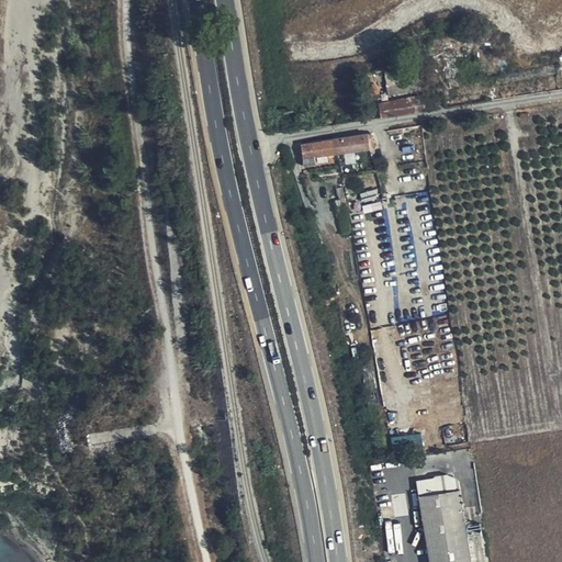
[(419,88),(416,69),(386,76),(390,96),(419,88)]
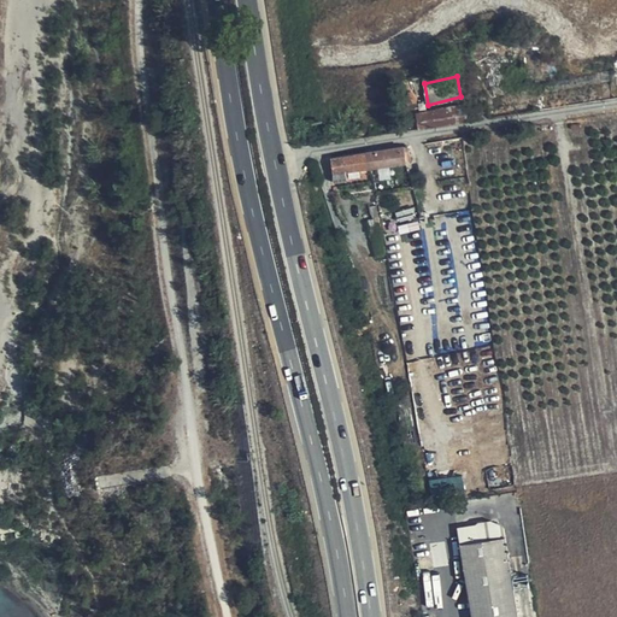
[(417,115),(419,130),(463,123),(468,118),(469,115),(466,115),(464,104),(417,115)]
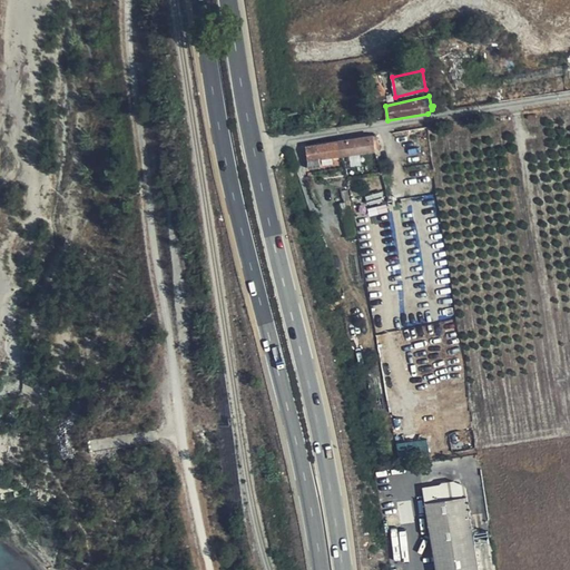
[(429,144),(426,126),(405,130),(408,147),(429,144)]
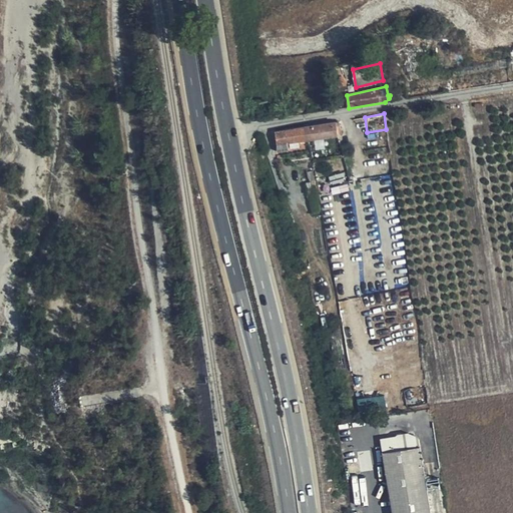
[(336,122),(304,128),(305,140),(339,135),(337,130),(336,122)]
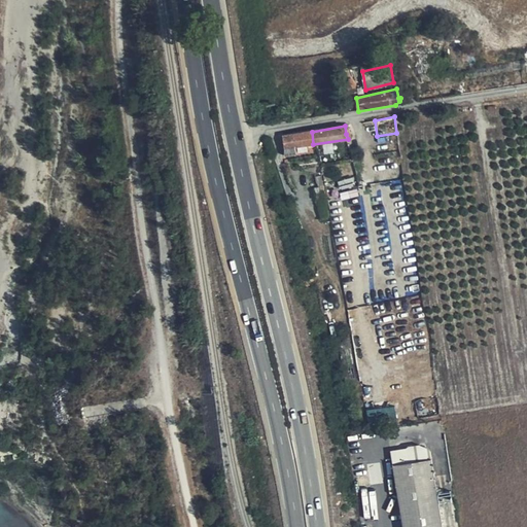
[(313,144),(312,132),(282,136),(285,156),(297,154),(297,147),(313,144)]
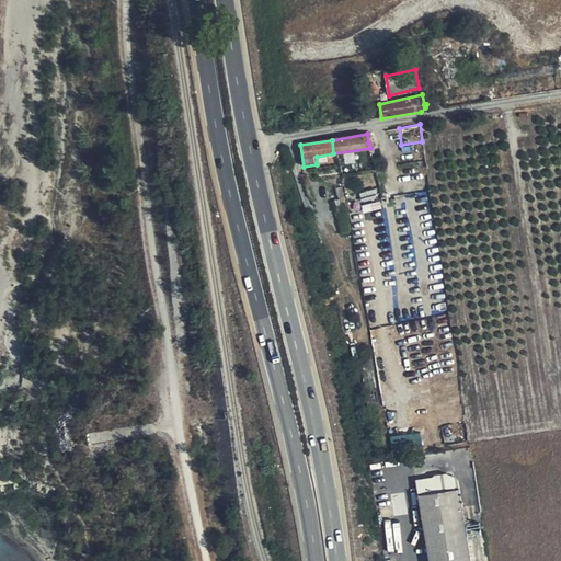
[(469,560),(456,478),(446,472),(413,478),(426,560),(469,560)]
